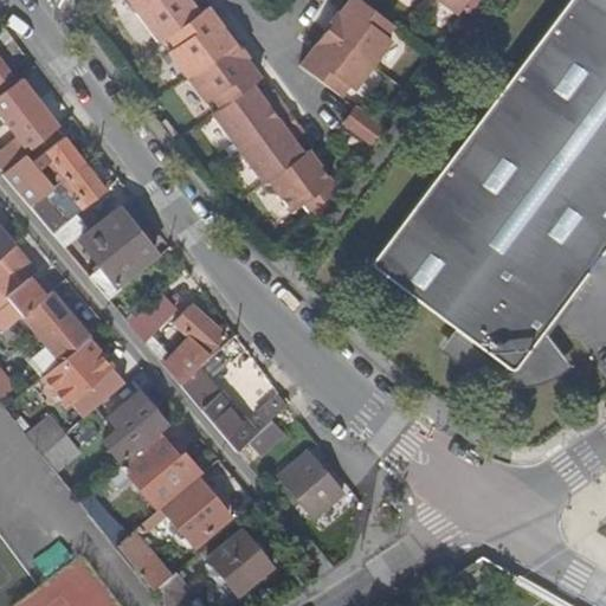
[(301,211),(311,202),(341,180),(317,149),(313,153),(302,139),(298,133),(307,126),(284,96),(275,103),(270,97),(259,83),(266,77),(252,58),(253,56),(242,42),(239,42),(213,7),(205,13),(195,0),(194,0),(131,0),(166,44),(174,38),(182,49),(175,53),(212,101),(218,96),(226,108),(219,114),(272,182),(277,180),(301,211)]
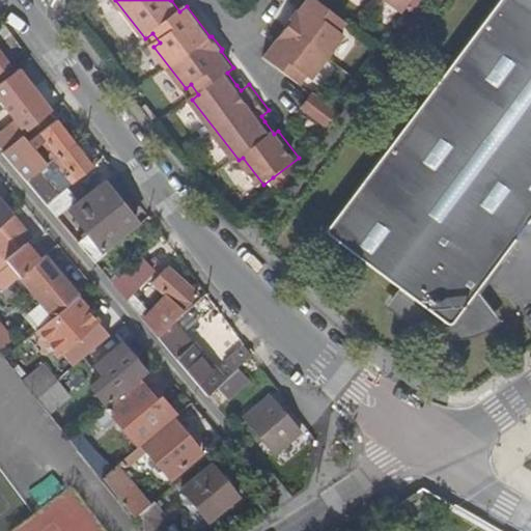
[(343,29),(350,20),(324,0),(311,0),(303,11),(301,10),(289,25),(291,26),(269,57),(303,83),(310,74),(314,78),(350,33),(343,29)]
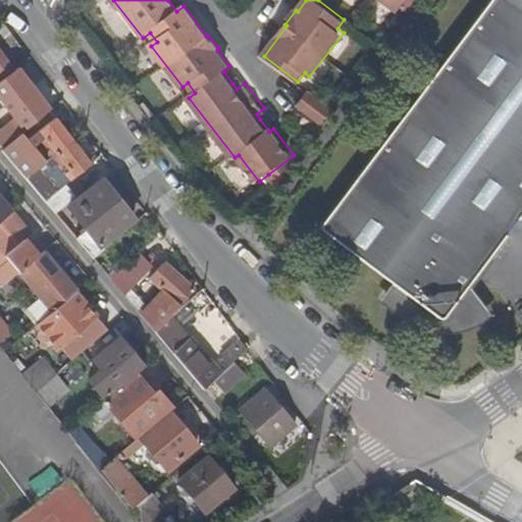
[(483,272),(521,220),(521,0),(494,0),(324,227),(322,230),(322,232),(325,236),(394,288),(397,290),(387,303),(404,315),(415,323),(421,325),(430,329),(439,330),(451,330),(462,329),(473,325),(482,319),(483,318),(466,296),(483,272)]
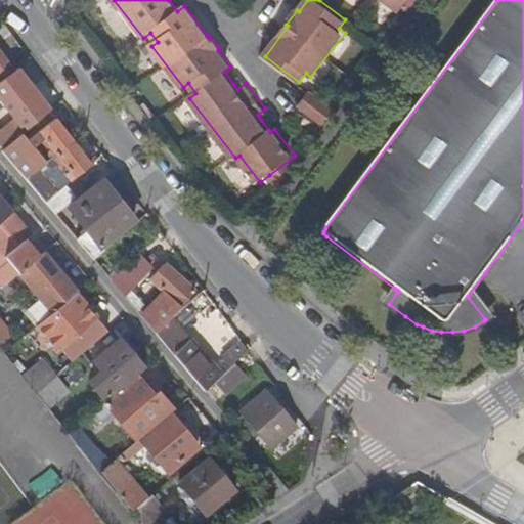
[(389,0),(403,10),(408,4),(410,0),(389,0)]
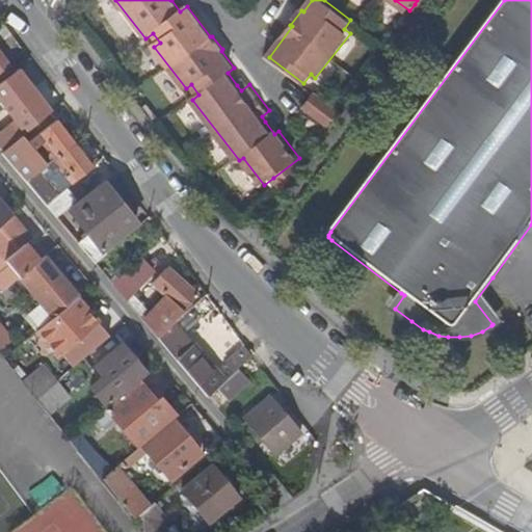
[(417,0),(415,4),(421,9),(427,0),(417,0)]
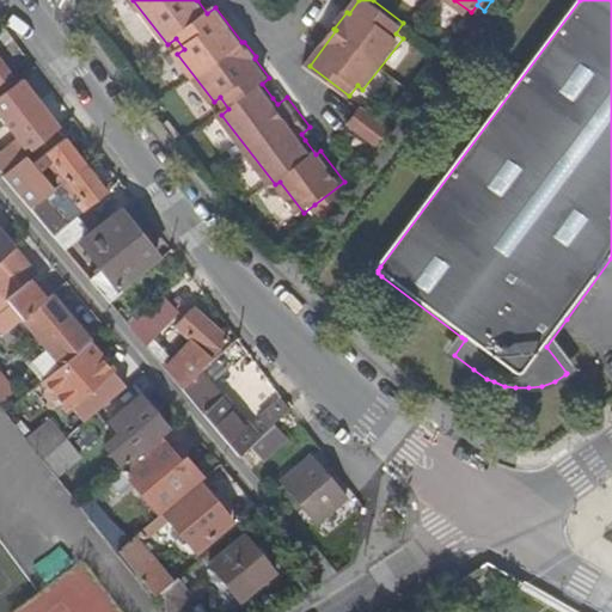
[(0,97),(18,84),(0,59),(0,97)]
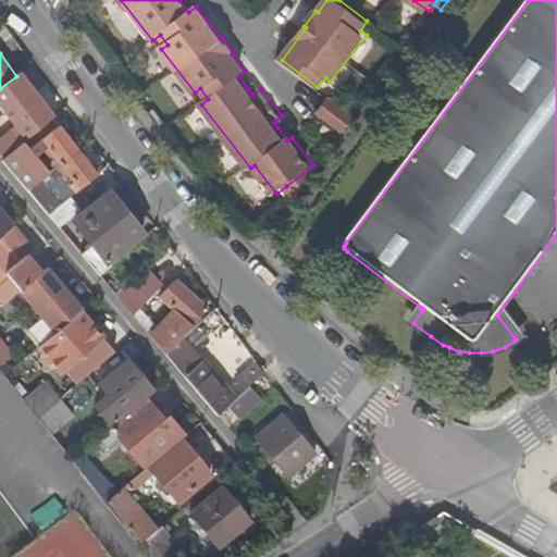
[(0,141),(0,153),(3,158),(24,141),(39,128),(53,116),(22,72),(16,76),(0,88),(0,103),(19,128),(0,141)]
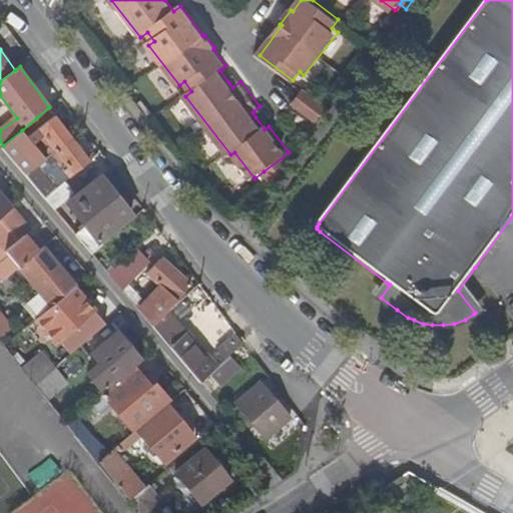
[(232,87),(240,81),(236,76),(228,82),(232,87)]
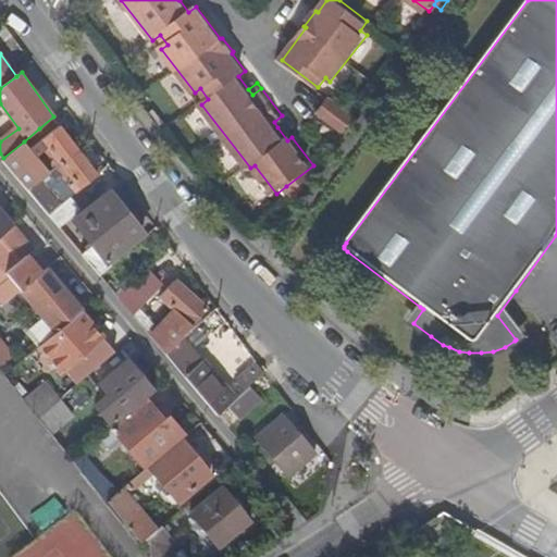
[(321,112),(349,133),(360,118),(332,97),(321,112)]
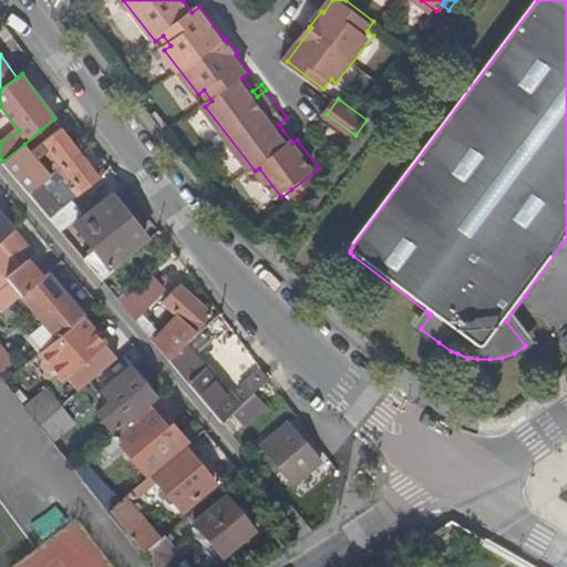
[(279,124),(282,130),(291,123),(287,117),(279,124)]
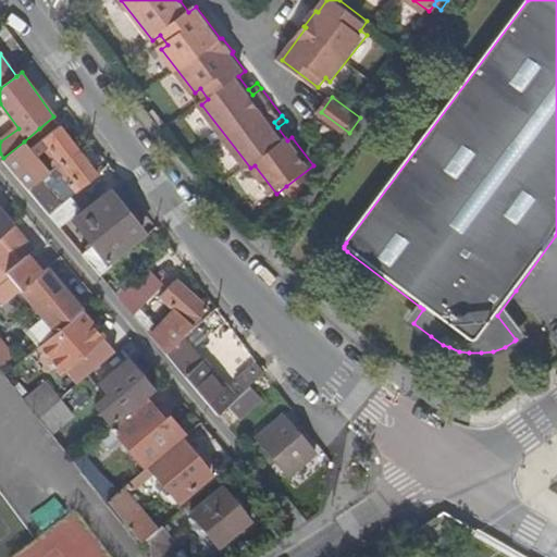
[(2,159),(27,188),(40,180),(49,173),(57,166),(61,163),(78,150),(63,131),(53,116),(39,128),(24,141),(3,158),(2,159)]
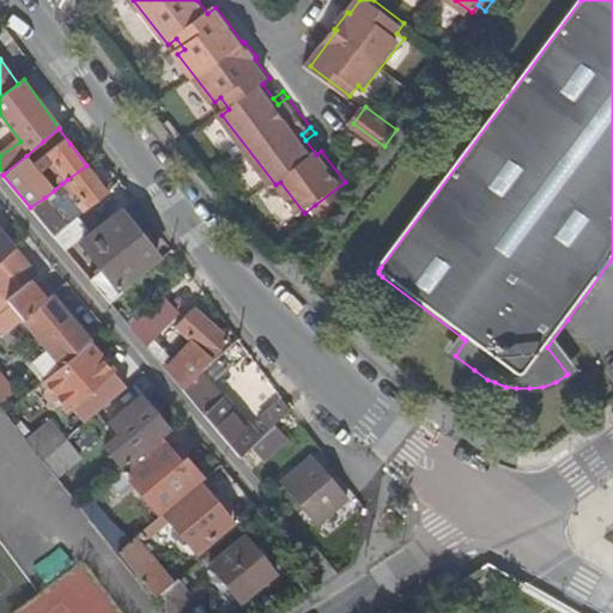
[(101,184),(86,165),(67,180),(62,183),(54,190),(60,198),(67,193),(78,207),(62,219),(50,206),(44,198),(30,207),(43,223),(55,237),(78,217),(107,193),(101,184)]
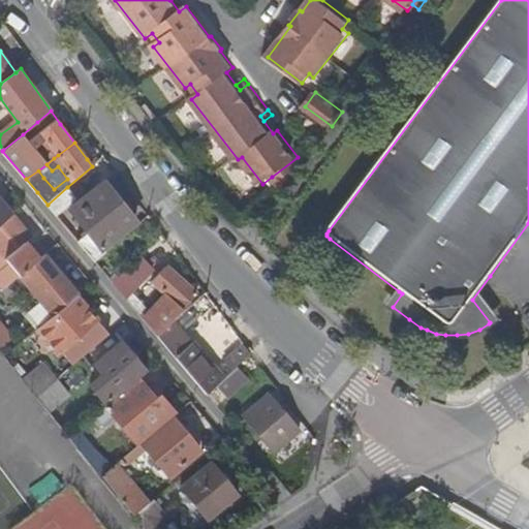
[(298,157),(272,177),(283,190),(303,163),(298,157)]
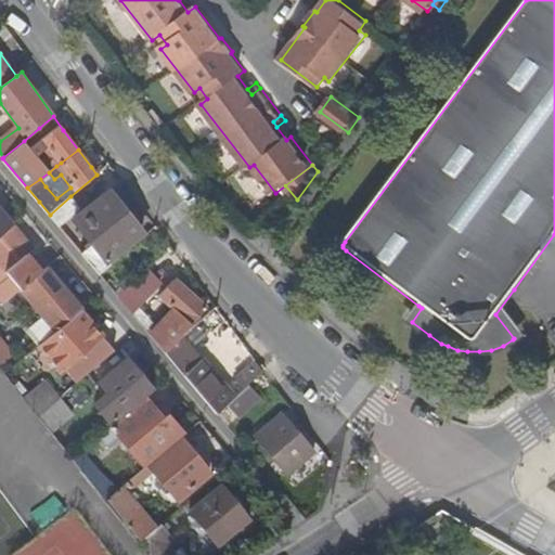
[(40,179),(46,186),(54,179),(49,172),(40,179)]
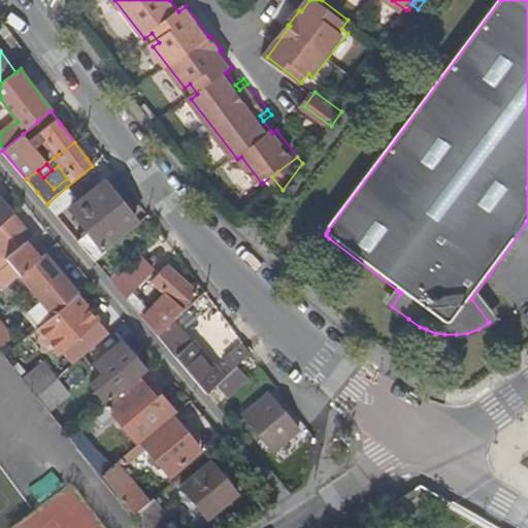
[(67,178),(58,166),(52,170),(43,177),(54,189),(67,178)]
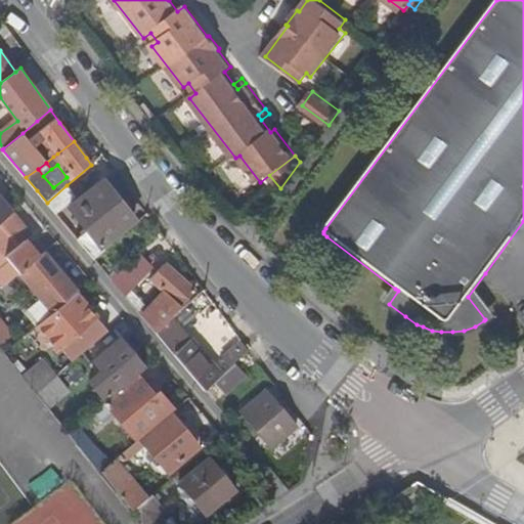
[(87,229),(77,238),(82,244),(92,257),(103,248),(101,245),(134,219),(121,203),(110,187),(103,180),(70,208),(87,229)]
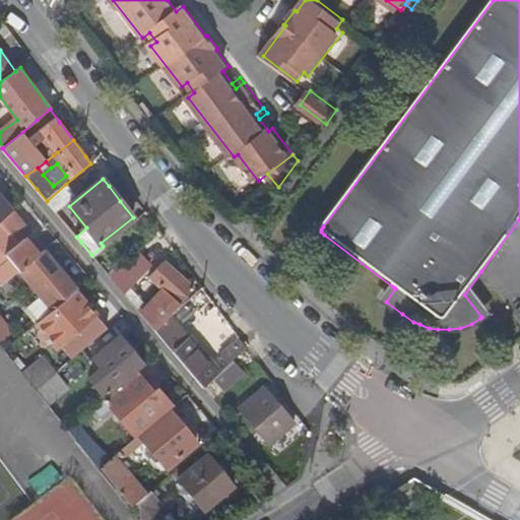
[(109,186),(120,201),(124,198),(112,183),(109,186)]
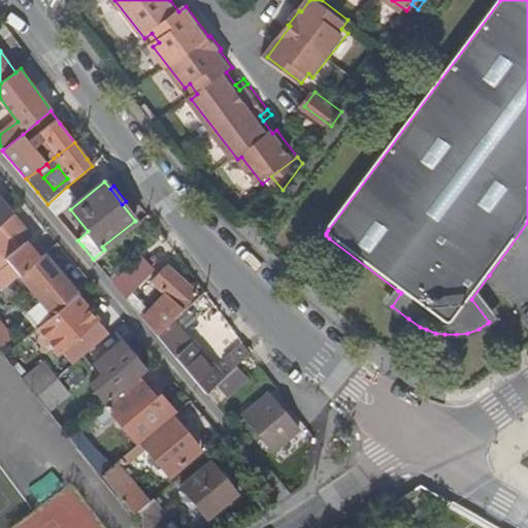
[(75,198),(67,187),(47,204),(56,215),(75,198)]
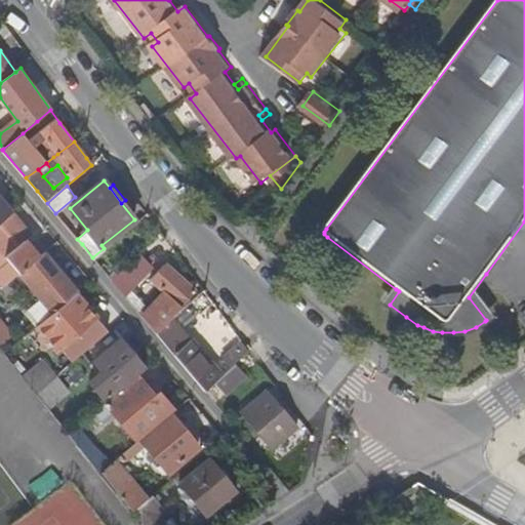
[(0,223),(12,212),(0,198),(0,223)]
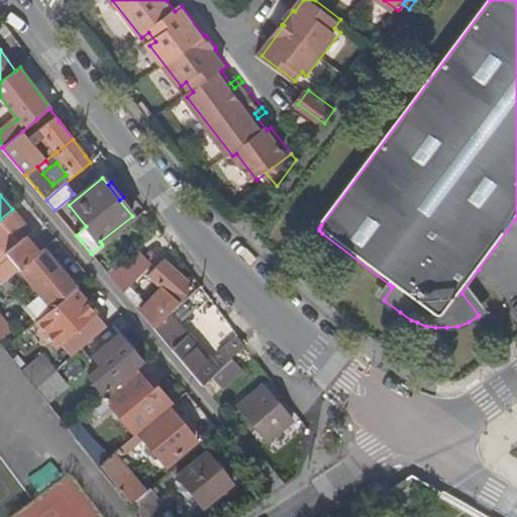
[(13,262),(19,270),(37,253),(23,237),(30,231),(12,209),(0,219),(0,256),(1,256),(8,265),(13,262)]
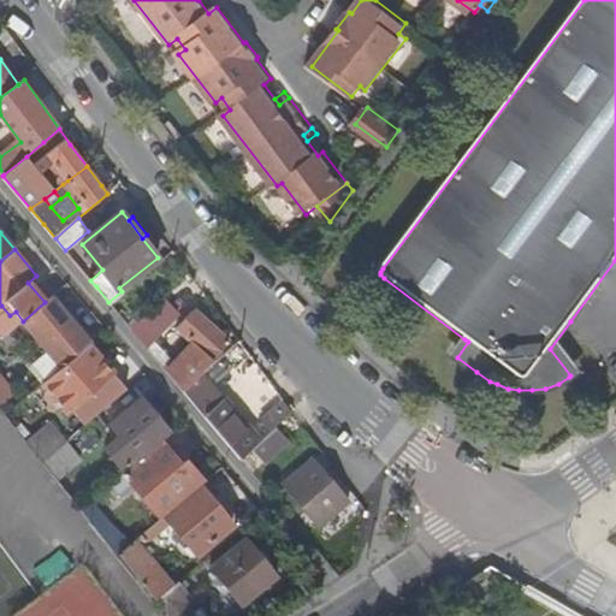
[(23,321),(61,366),(88,343),(90,342),(53,295),(45,302),(23,321)]
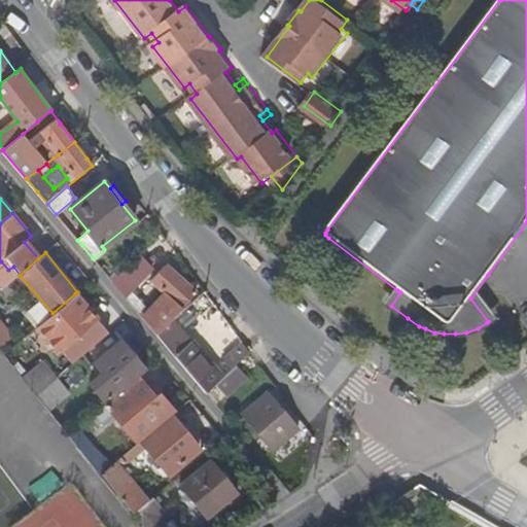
[(156,335),(174,320),(172,318),(196,292),(166,265),(151,279),(165,292),(148,312),(131,292),(152,270),(140,258),(119,280),(115,285),(121,292),(134,308),(137,311),(156,335)]
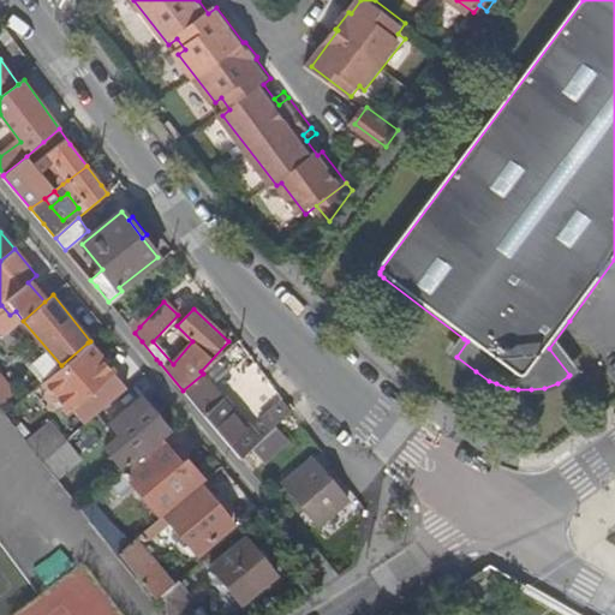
[(1,305),(0,305),(0,338),(1,339),(23,321),(16,311),(10,315),(1,305)]
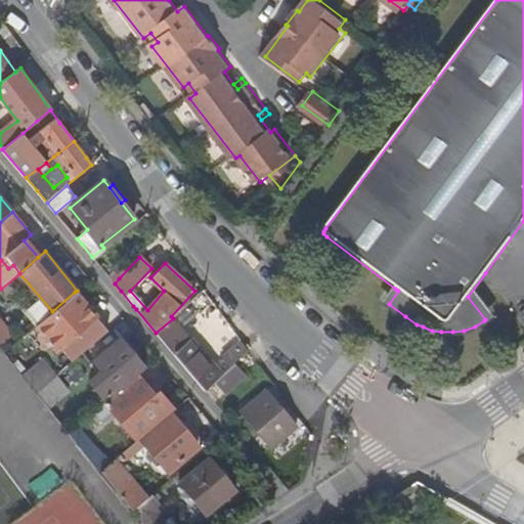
[(398,291),(395,289),(382,307),(412,331),(420,334),(430,338),(453,340),(466,338),(478,334),(489,326),(495,320),(475,294),(489,276),(485,273),(468,297),(485,319),(484,320),(475,326),(464,331),(452,332),(441,332),(432,331),(423,326),(417,324),(405,316),(389,304),(398,291)]
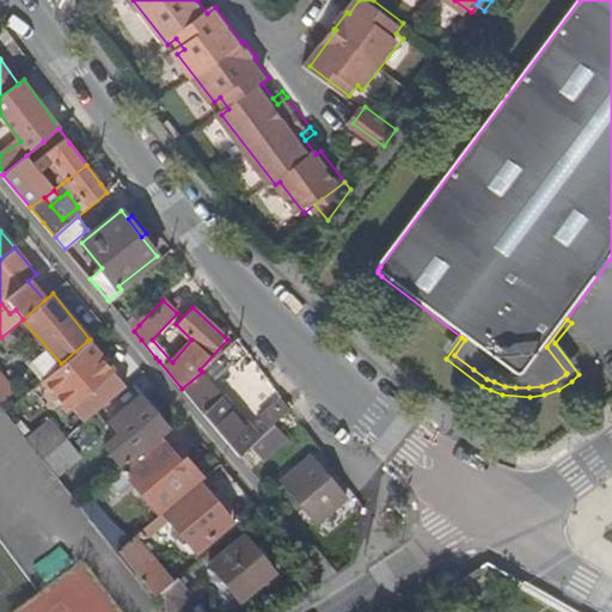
[(126,387),(87,341),(61,363),(42,379),(81,424),(126,387)]
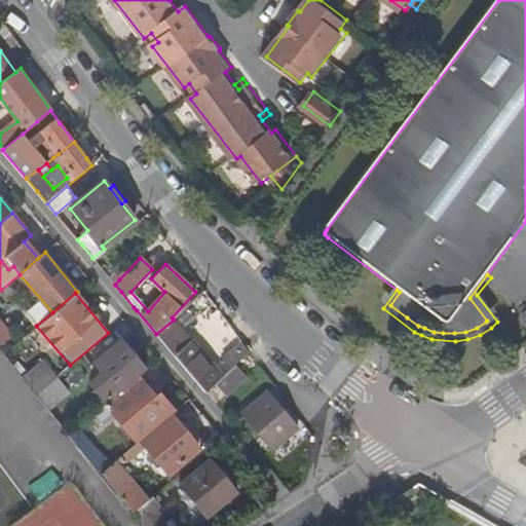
[(24,337),(0,307),(0,345),(5,352),(24,337)]
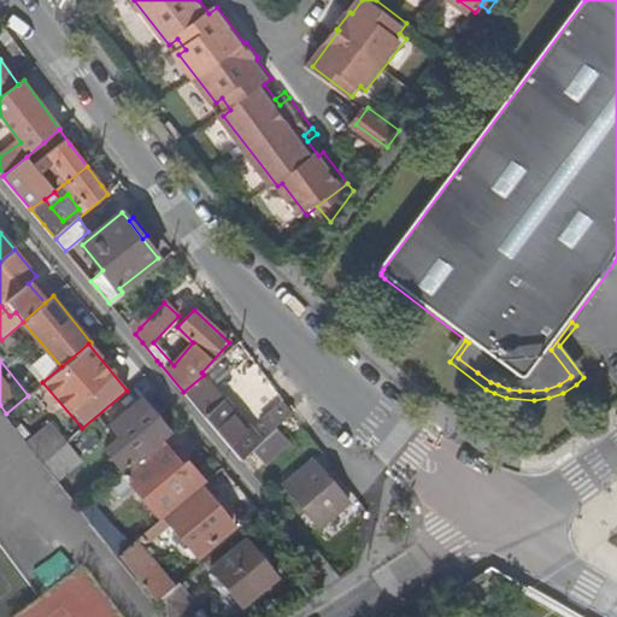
[(259,442),(204,375),(183,392),(199,409),(240,459),(252,448),(259,442)]
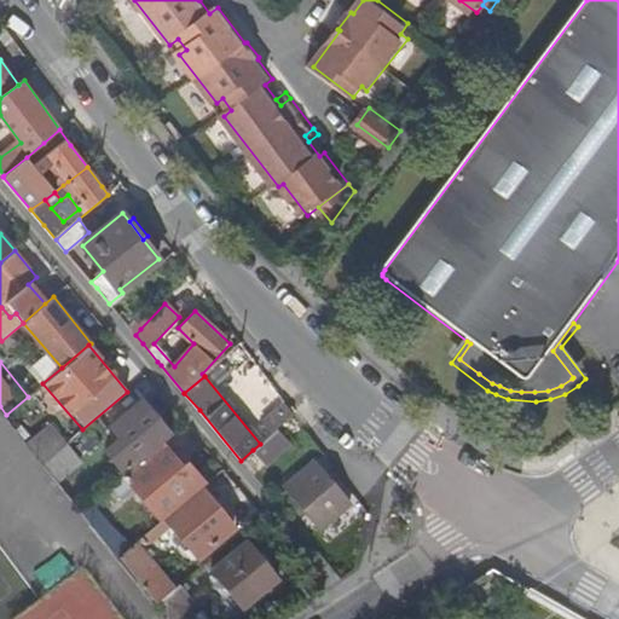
[(106,450),(125,473),(162,441),(171,434),(142,400),(110,426),(121,438),(106,450)]
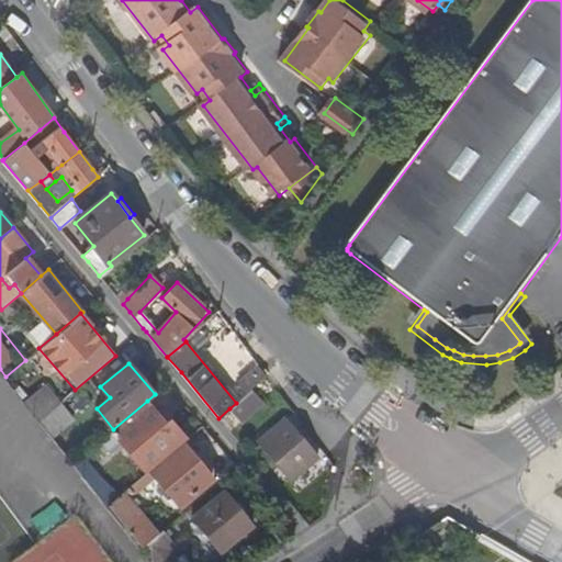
[(240,388),(246,394),(251,389),(267,375),(261,369),(240,388)]
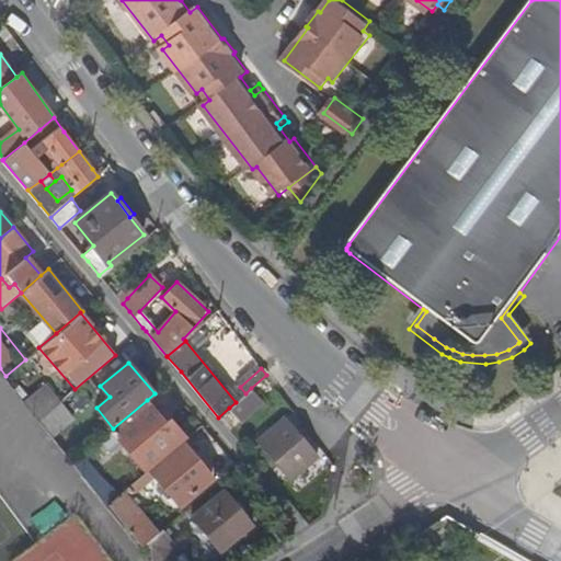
[(46,384),(25,400),(39,419),(61,401),(46,384)]
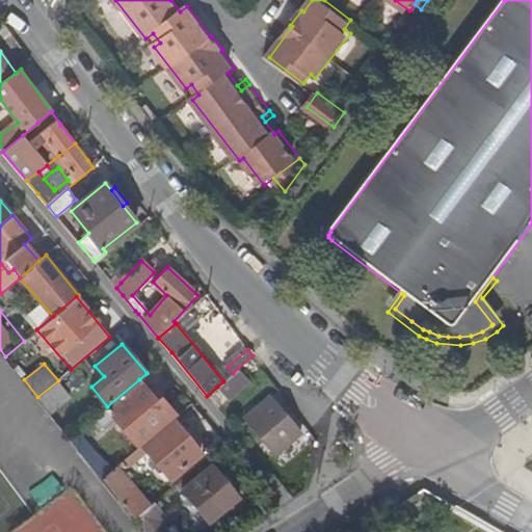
[(248,380),(238,368),(233,373),(223,381),(217,387),(228,399),(248,380)]
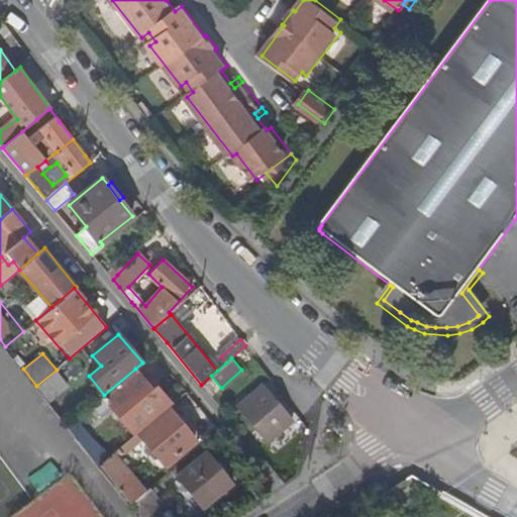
[(152,389),(135,369),(104,395),(103,396),(134,434),(138,432),(151,421),(168,407),(160,397),(163,394),(157,386),(152,389)]
